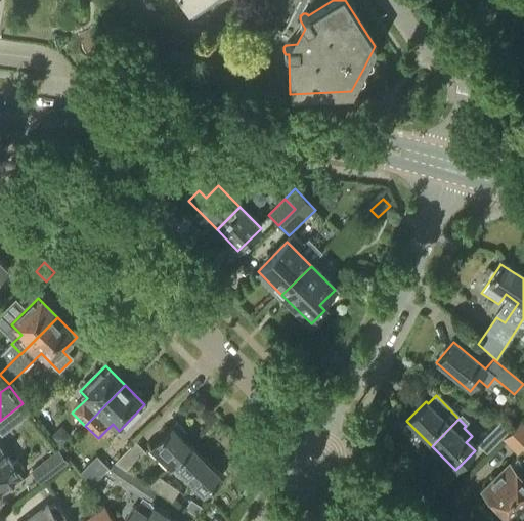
[(11,430),(4,421),(0,424),(0,435),(2,437),(11,430)]
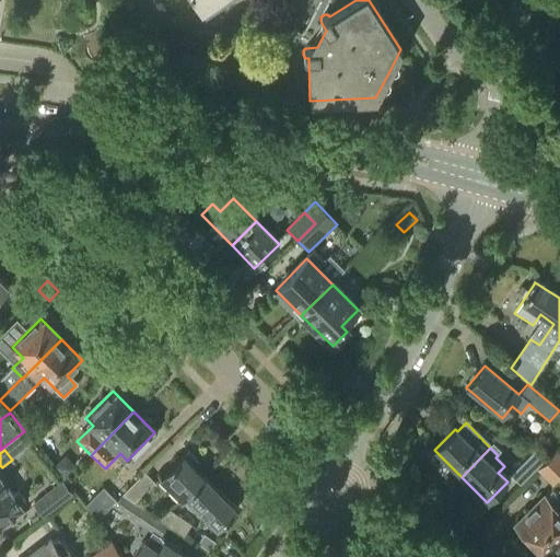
[(545,463),(536,472),(551,487),(559,478),(559,455),(556,452),(545,463)]
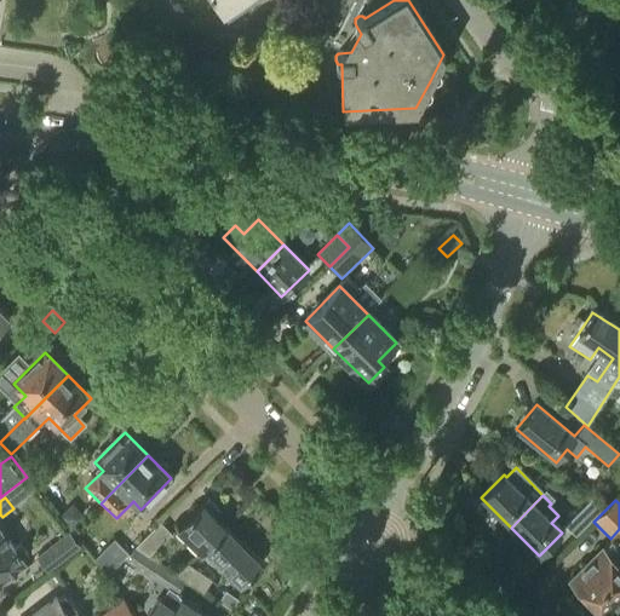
[(575,540),(593,522),(603,512),(591,501),(564,528),(575,540)]
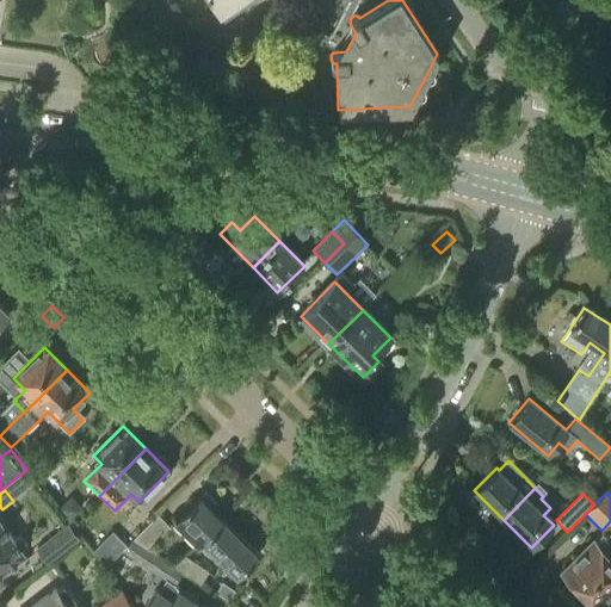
[(84,509),(72,497),(60,509),(72,521),(84,509)]
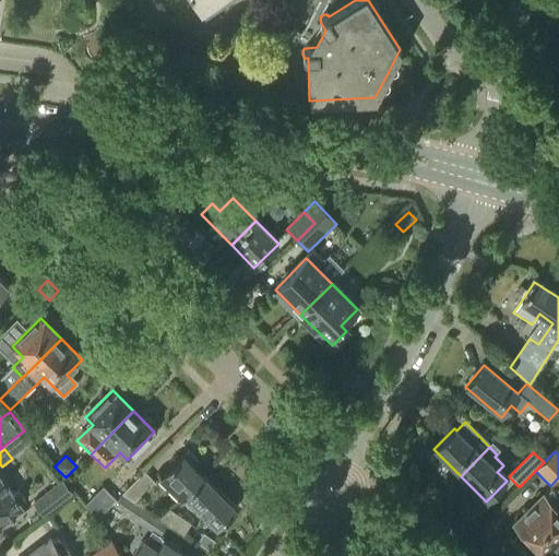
[(186,497),(204,478),(183,457),(161,480),(182,501),(186,497)]
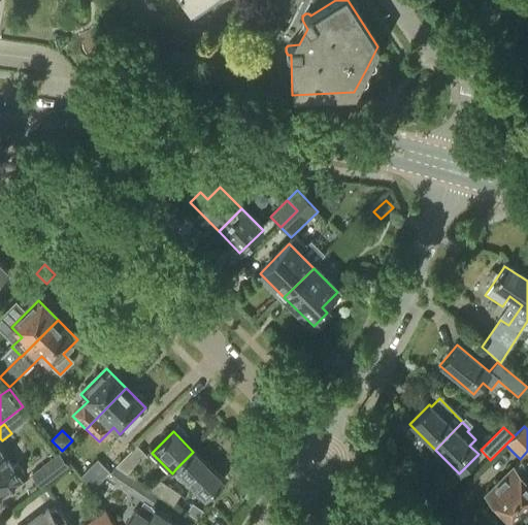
[(31,477),(58,456),(48,445),(23,465),(31,477)]
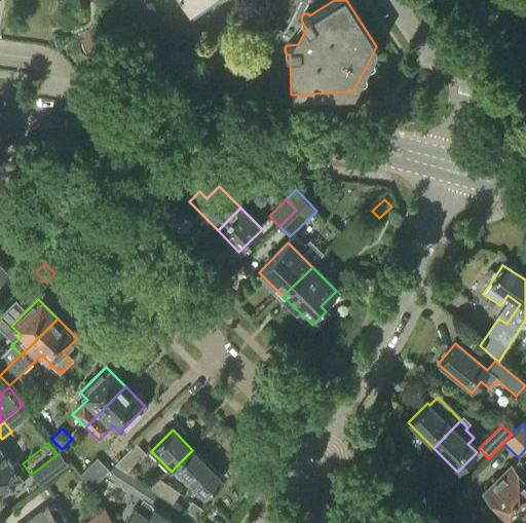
[(114,467),(126,474),(145,455),(136,445),(114,467)]
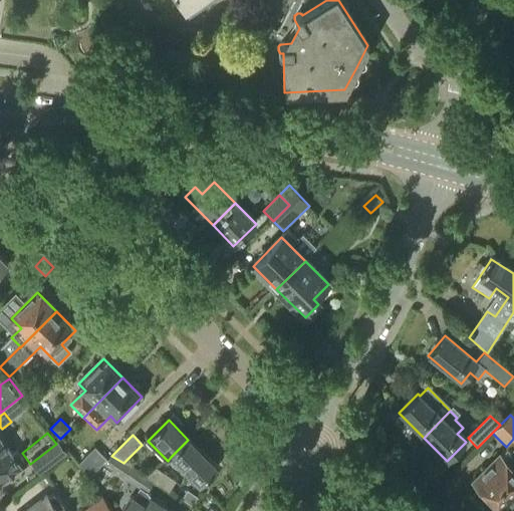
[(217,469),(188,440),(171,457),(200,486),(217,469)]
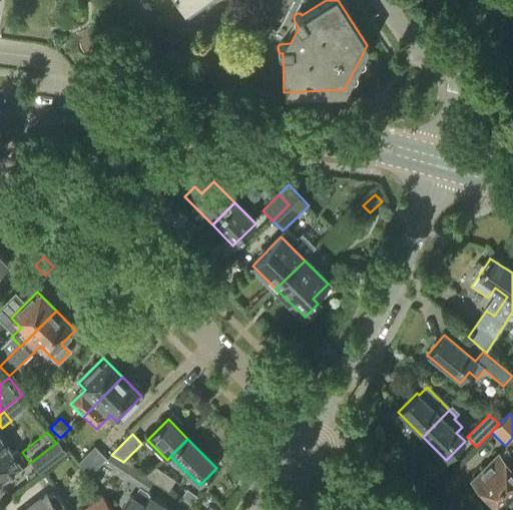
[(0,481),(19,467),(18,465),(22,462),(16,453),(11,457),(0,441),(0,481)]
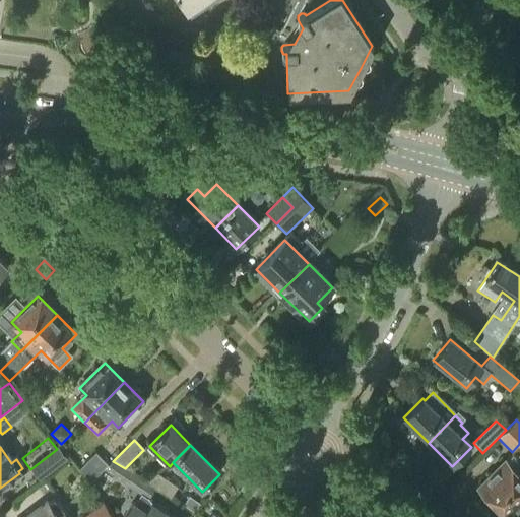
[(103,471),(108,466),(95,454),(78,472),(89,486),(103,471)]
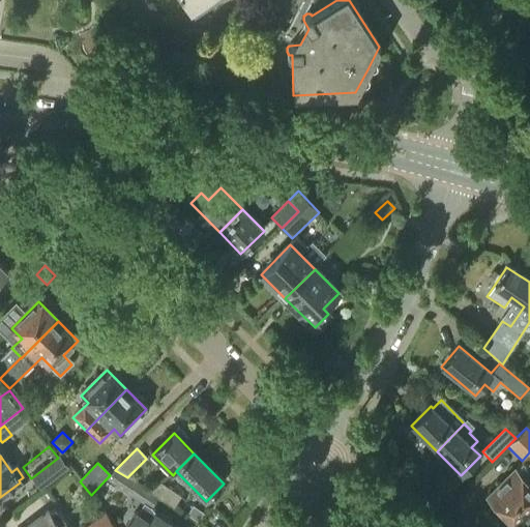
[(529,488),(527,485),(529,480),(529,471),(523,464),(489,498),(516,526),(522,526),(529,518),(529,488)]
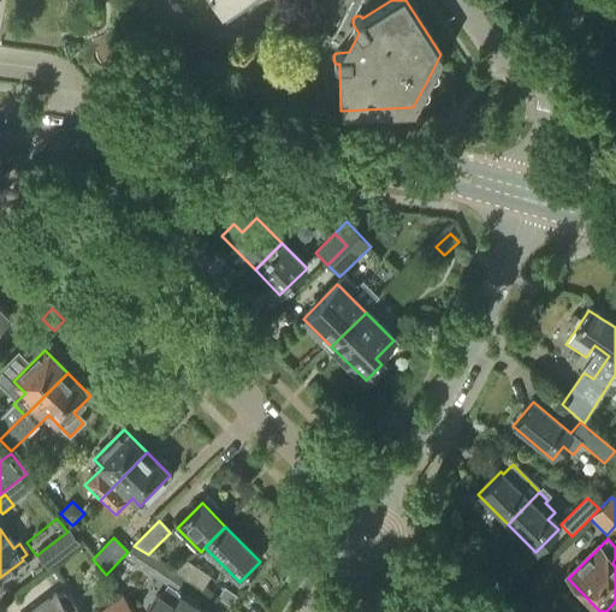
[(134,546),(128,552),(122,558),(170,590),(175,593),(183,580),(175,574),(176,574),(148,554),(134,546)]
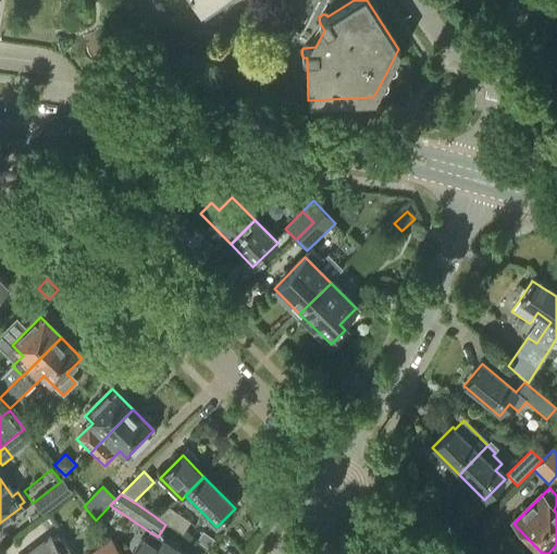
[(169,509),(159,519),(158,519),(165,525),(182,536),(190,524),(169,509)]
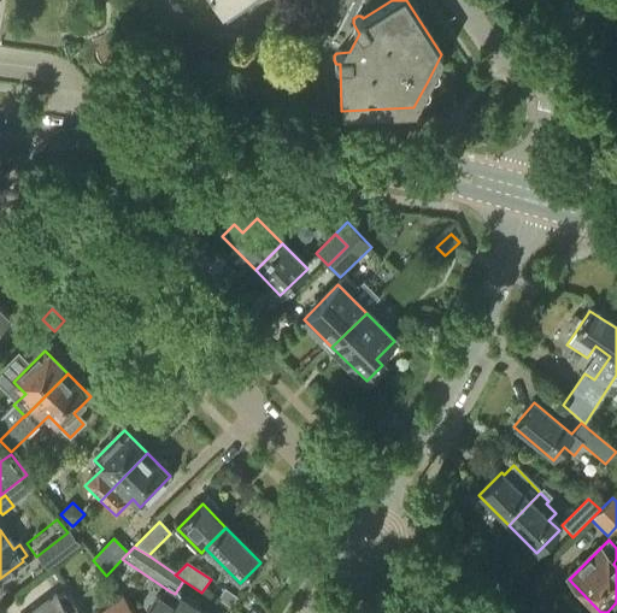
[(230,607),(238,597),(225,589),(218,600),(230,607)]
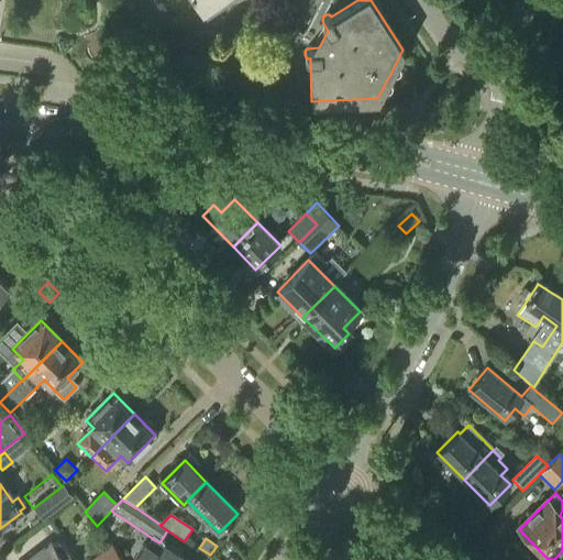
[(159,542),(155,540),(148,550),(143,546),(134,559),(185,559),(164,546),(159,542)]
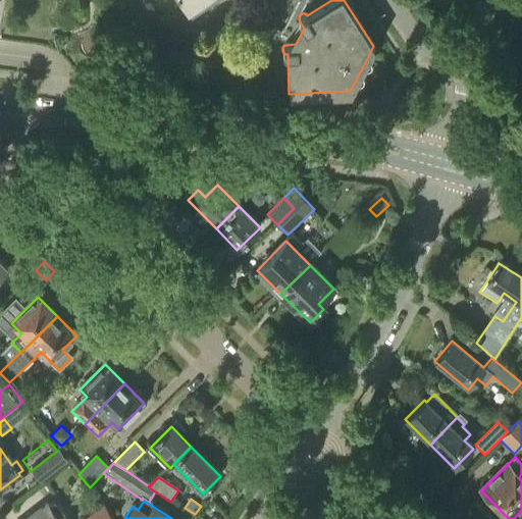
[(60,518),(64,515),(54,503),(48,508),(46,506),(29,518),(60,518)]
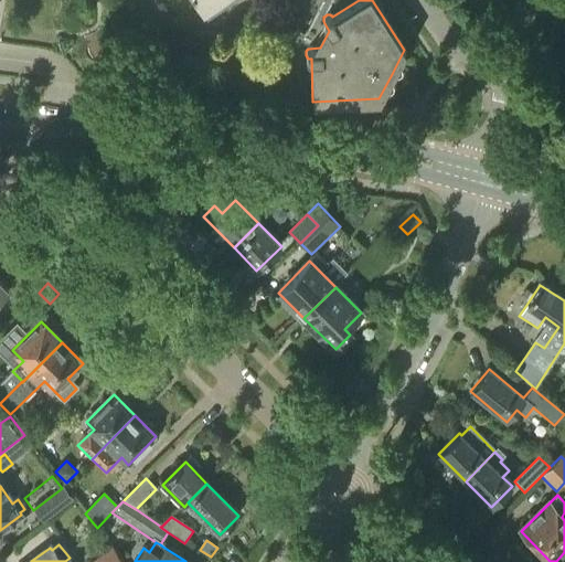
[(121,561),(113,550),(96,561),(121,561)]
